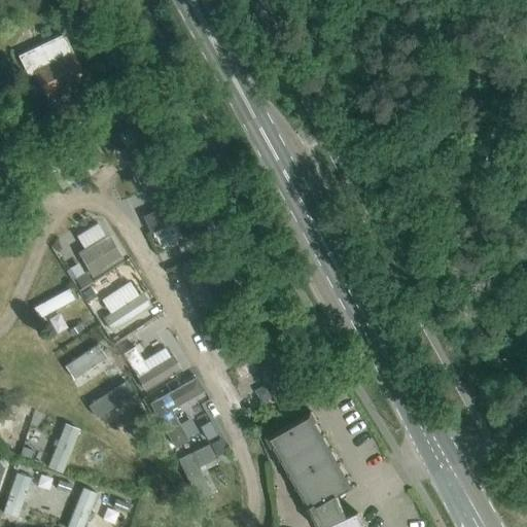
[(34,70),(47,100),(51,108),(89,91),(62,34),(16,56),(26,74),(34,70)]
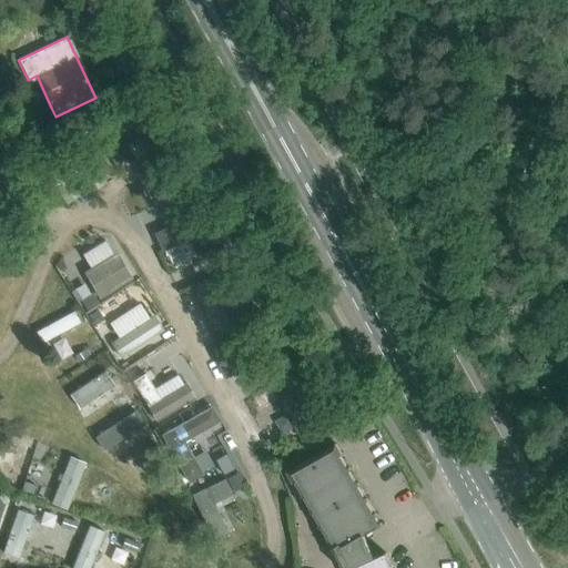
[(8,131),(0,139),(0,142),(6,148),(16,137),(8,131)]
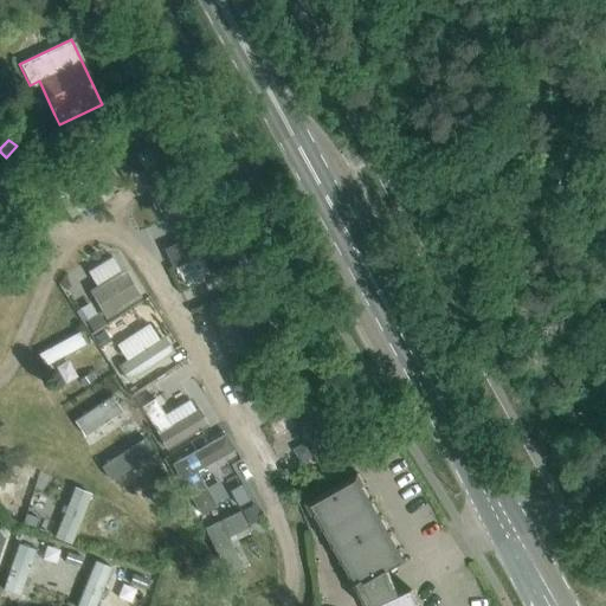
[(201,142),(191,149),(197,159),(206,153),(201,142)]
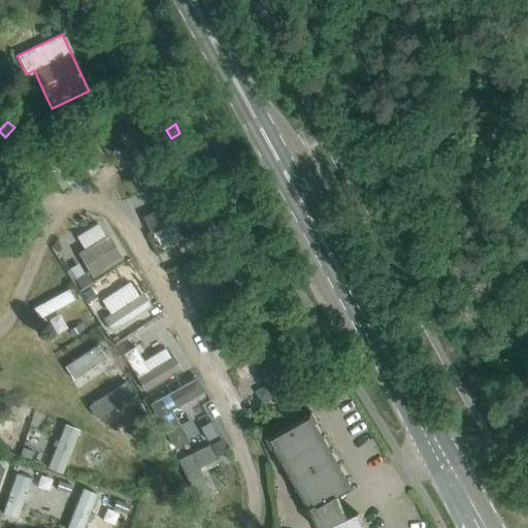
[(74,127),(65,133),(69,139),(78,133),(74,127)]
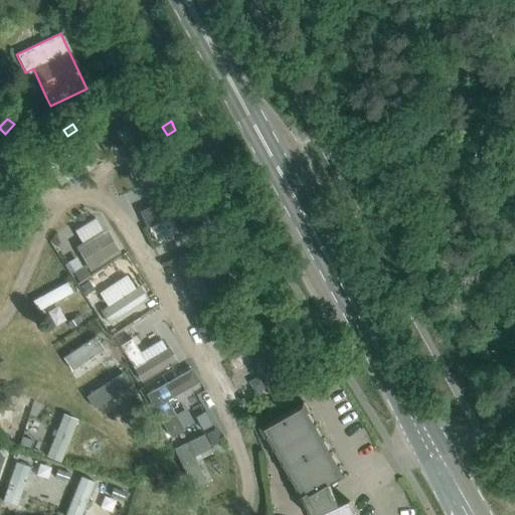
[(178,131),(165,137),(170,146),(182,140),(178,131)]
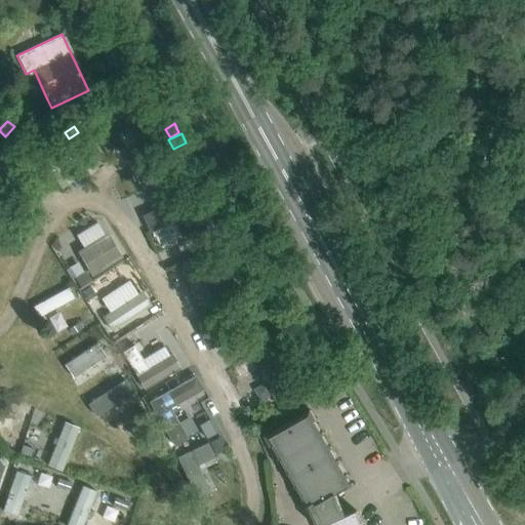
[(194,168),(184,172),(190,185),(199,180),(194,168)]
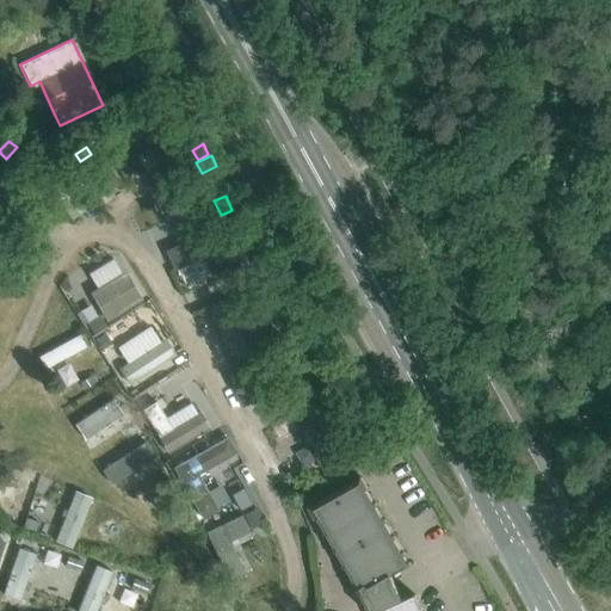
[(213,230),(168,252),(176,270),(204,257),(211,275),(228,266),(213,230)]
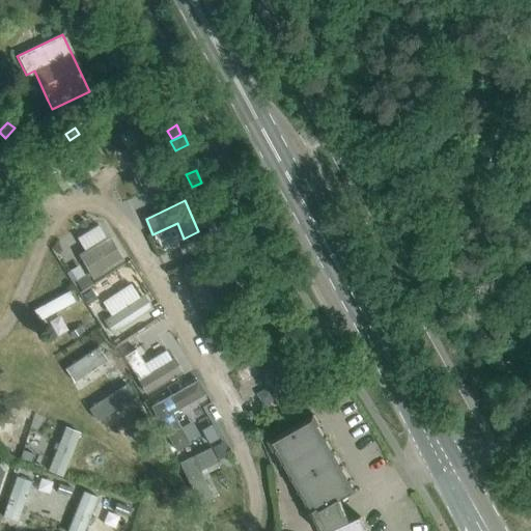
[(85,252),(79,256),(92,278),(121,260),(107,239),(85,252)]
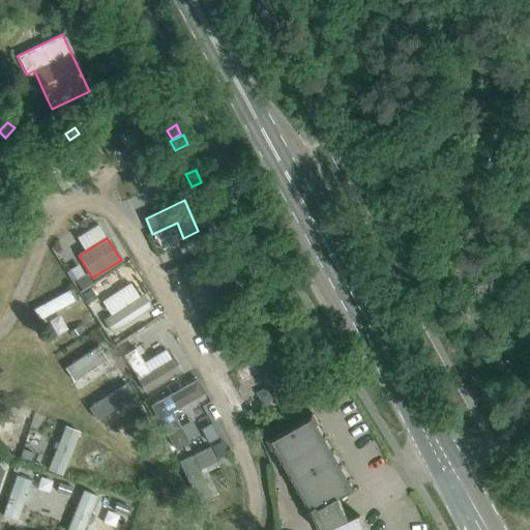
[(240,239),(233,242),(238,252),(245,248),(240,239)]
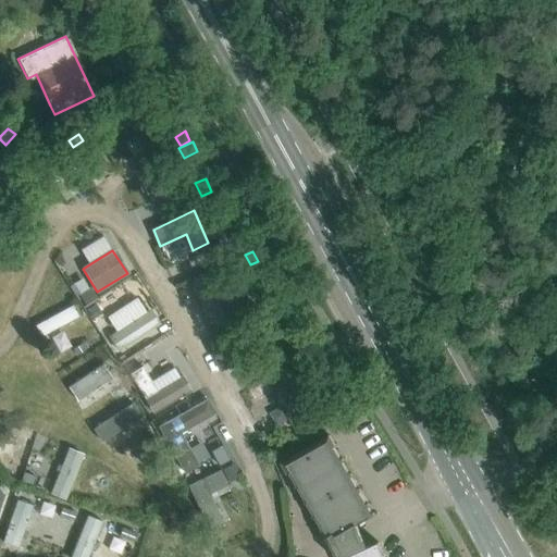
[(247,277),(214,293),(226,318),(267,299),(255,273),(247,277)]
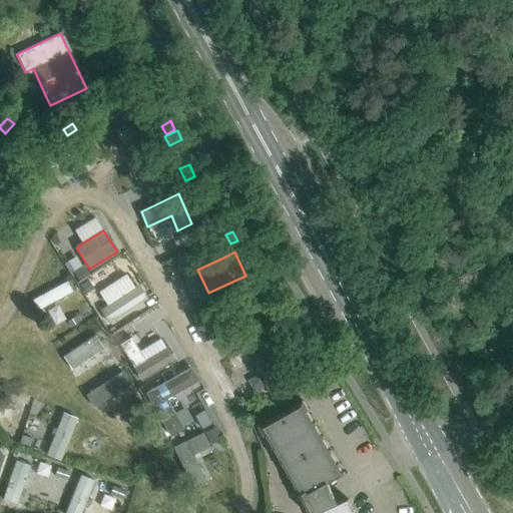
[(84,266),(74,272),(79,280),(88,274),(84,266)]
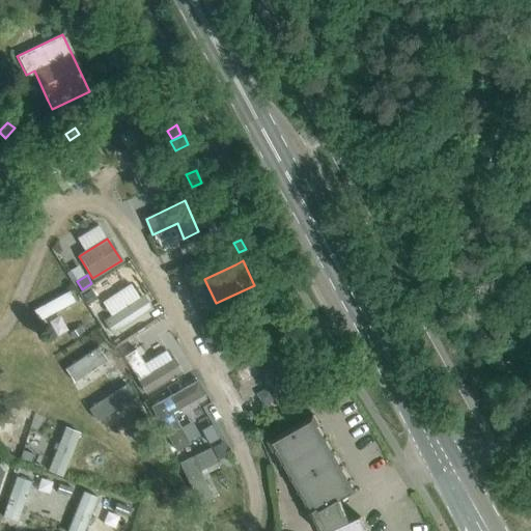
[(91,290),(83,296),(89,304),(98,299),(91,290)]
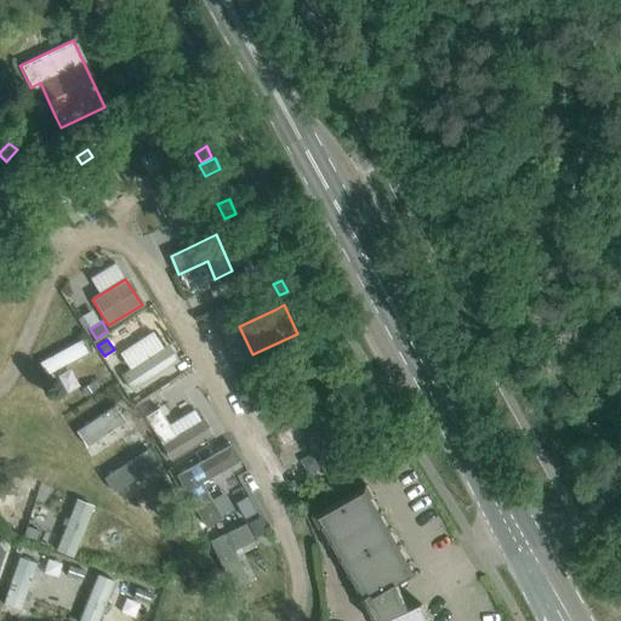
[(81,341),(41,363),(47,375),(87,353),(81,341)]
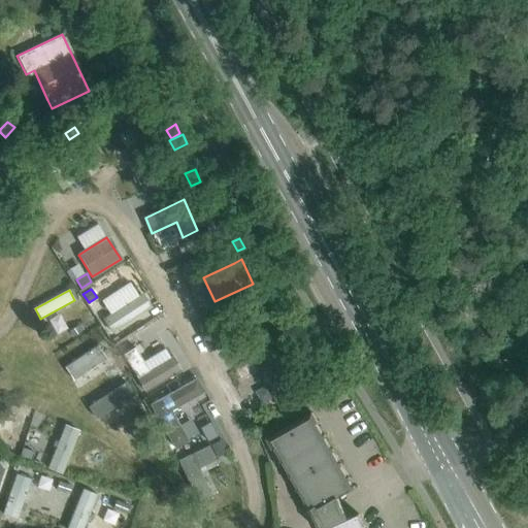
[(110,315),(103,319),(112,333),(150,308),(141,295),(138,296),(110,315)]
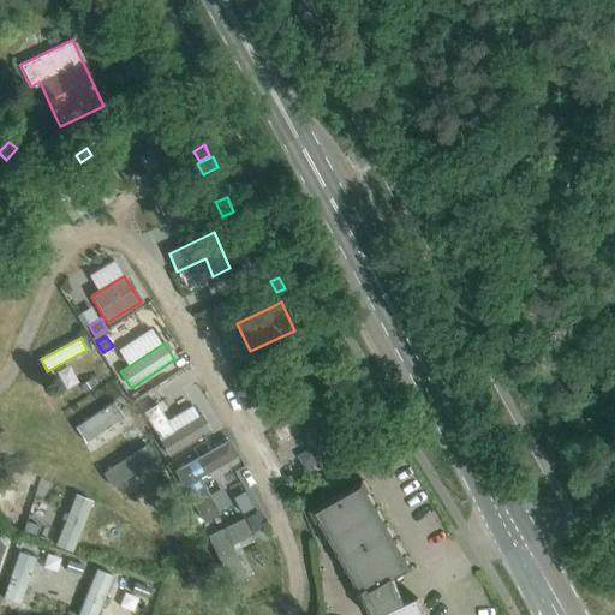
[(274,357),(230,377),(245,410),(288,388),(274,357)]
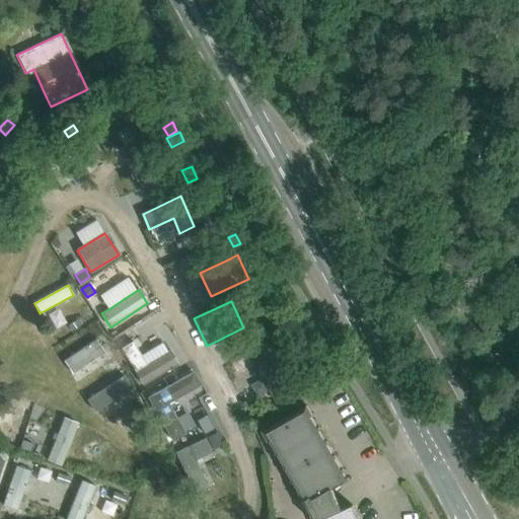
[(279,315),(267,320),(272,332),(284,327),(279,315)]
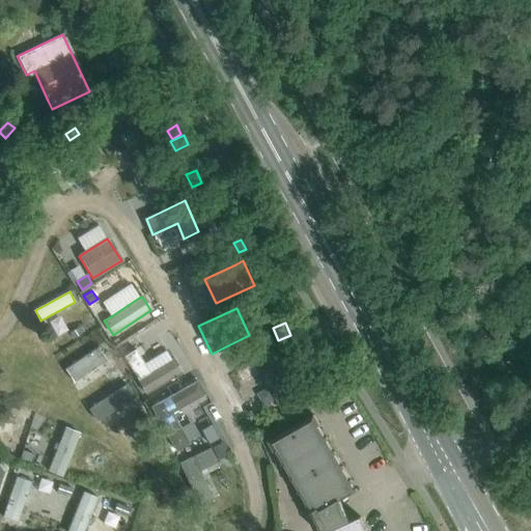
[(79,328),(70,333),(74,339),(82,333),(79,328)]
